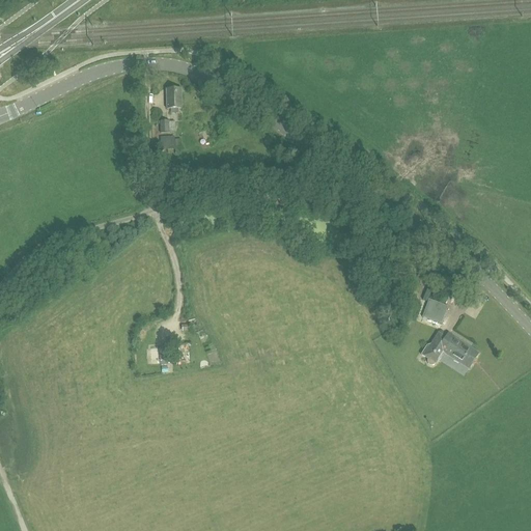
[(166,89),(166,90),(166,109),(183,109),(182,88),(166,89)]
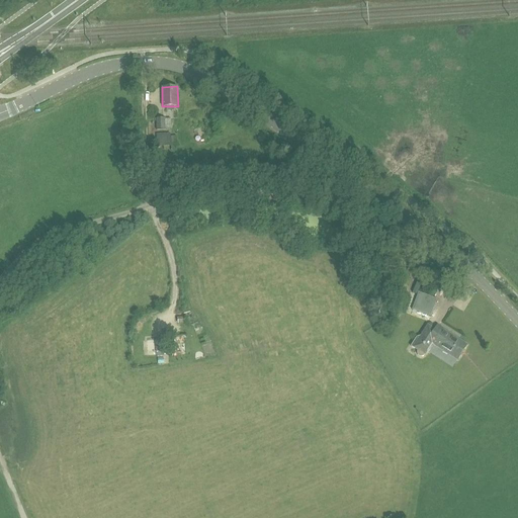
[(187,99),(194,96),(189,86),(183,89),(187,99)]
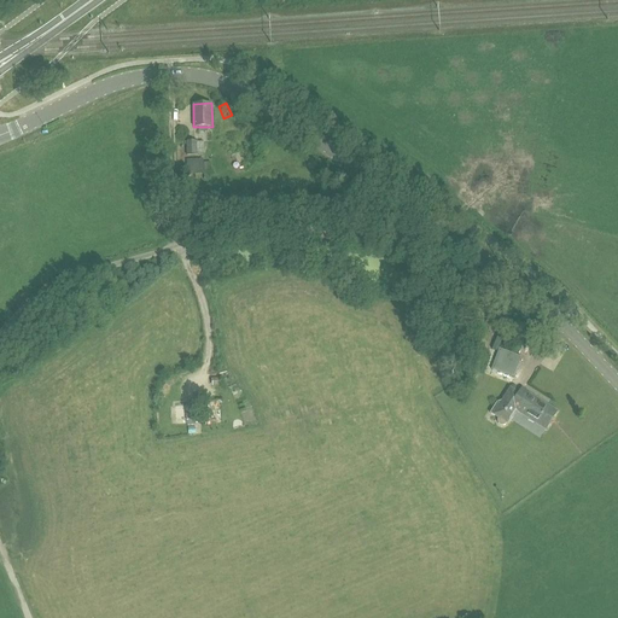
[(197,140),(186,141),(186,156),(197,156),(197,153),(204,153),(203,141),(197,143),(197,140)]
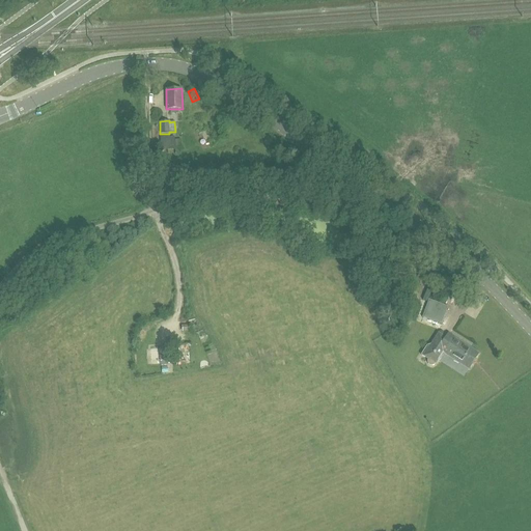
[(167,150),(167,149),(174,149),(174,137),(160,138),(161,150),(167,150)]
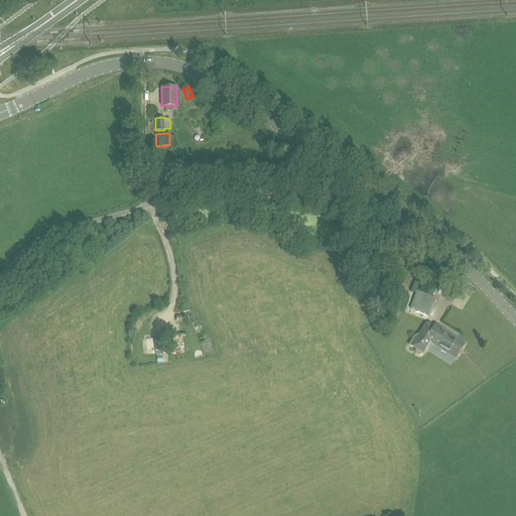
[(435,297),(417,290),(410,307),(429,315),(435,297)]
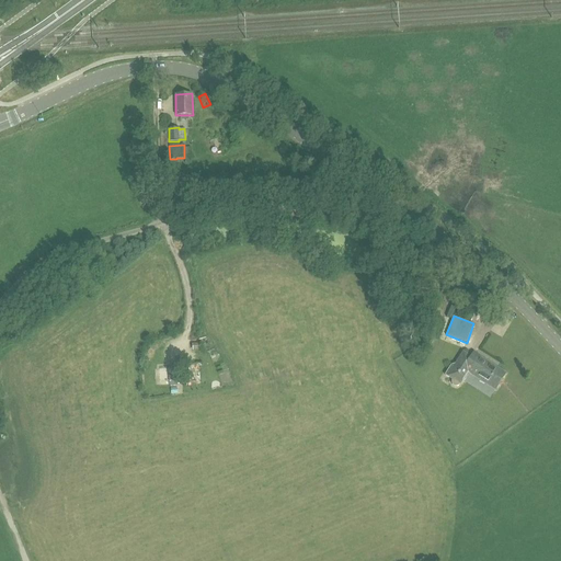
[(505,374),(495,367),(473,353),(471,357),(462,352),(455,364),(451,365),(445,375),(451,380),(451,382),(453,385),(455,387),(458,386),(459,385),(462,381),(465,380),(469,374),(495,390),(505,374)]
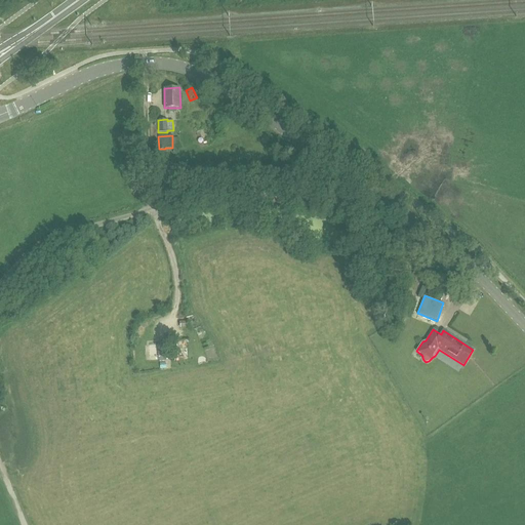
[(168,345),(156,345),(157,358),(169,357),(168,345)]
